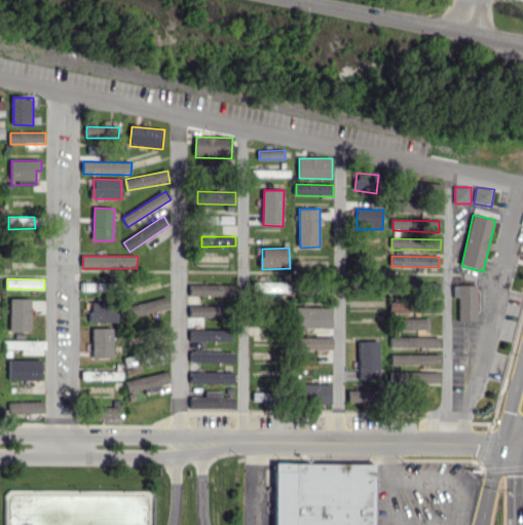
[(290,282),(255,283),(255,293),(291,293),(290,282)]
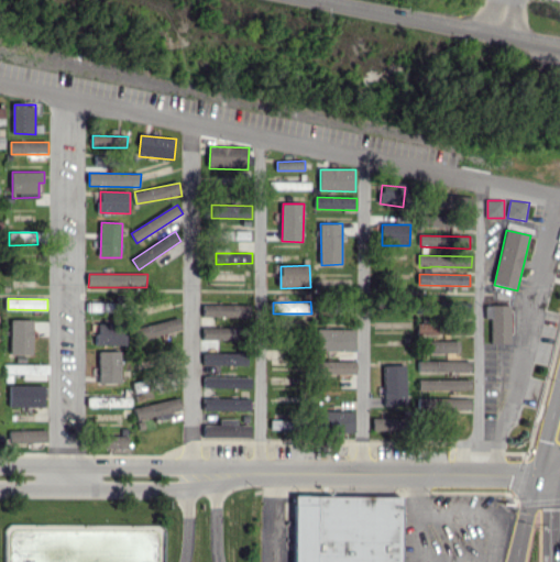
[(87,311),(118,312),(118,304),(88,302),(87,311)]
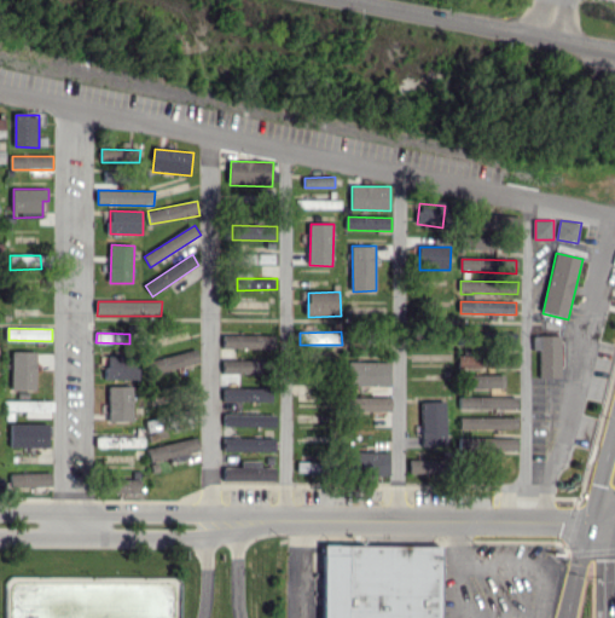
[(225,350),(270,348),(270,334),(225,335),(225,350)]
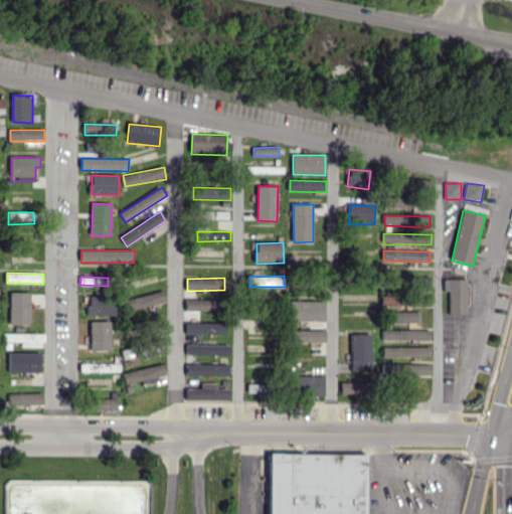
[(468,279),(445,280),(445,292),(450,292),(451,315),(468,315),(468,279)]
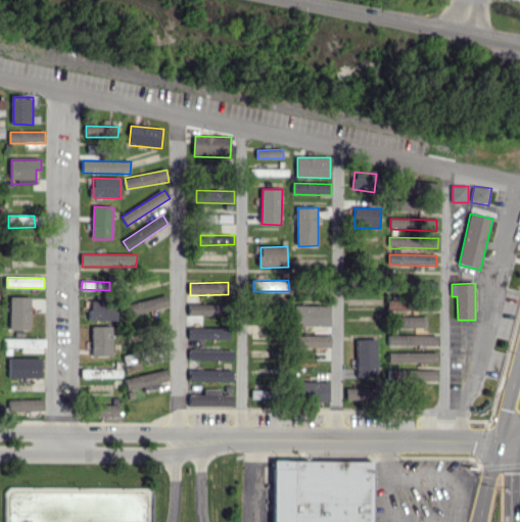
[(127,305),(129,317),(170,306),(167,295),(127,305)]
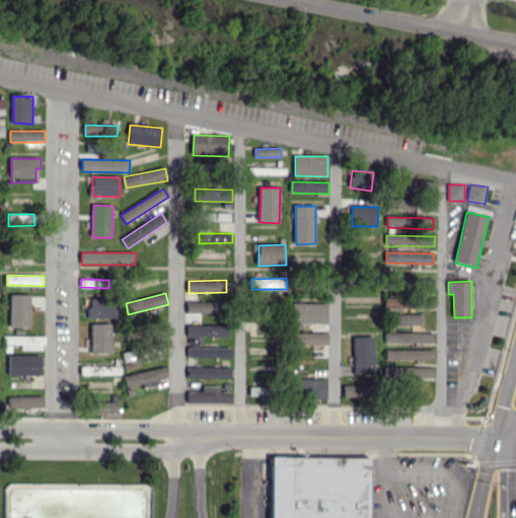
[(30,327),(30,295),(11,295),(11,327),(30,327)]
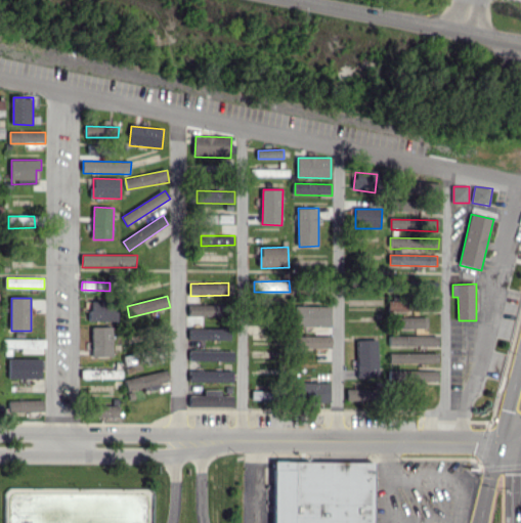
[(90,321),(116,321),(116,301),(86,301),(87,311),(90,311),(90,321)]
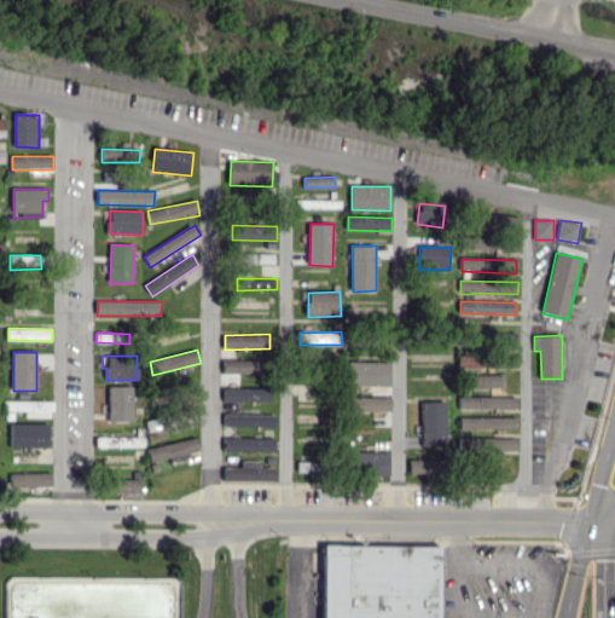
[(486,357),(459,356),(459,368),(486,369),(486,357)]
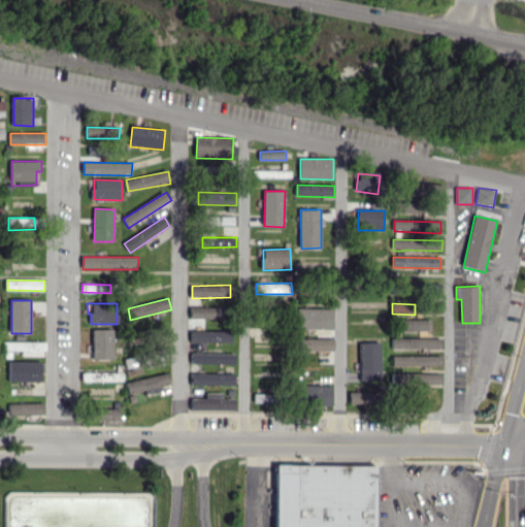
[(191,319),(221,320),(222,307),(192,306),(191,319)]
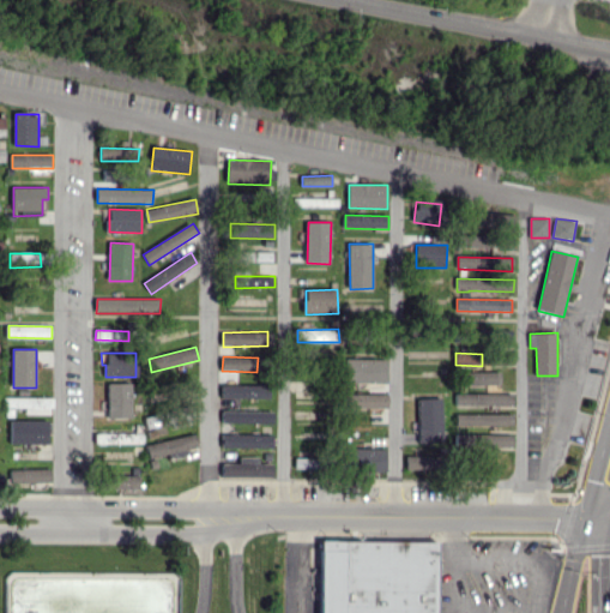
[(346,359),(346,383),(387,384),(387,360),(346,359)]
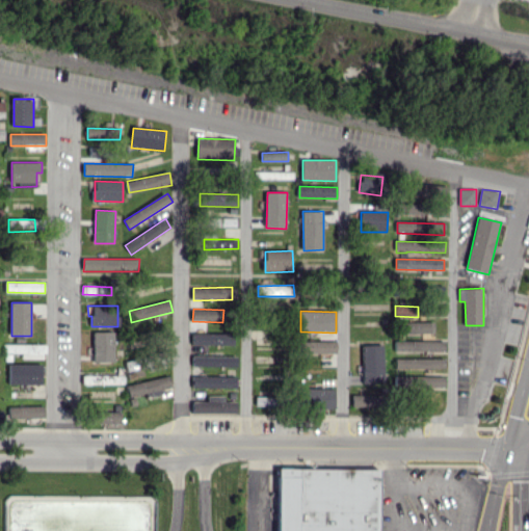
[(434,334),(434,322),(403,322),(403,334),(434,334)]
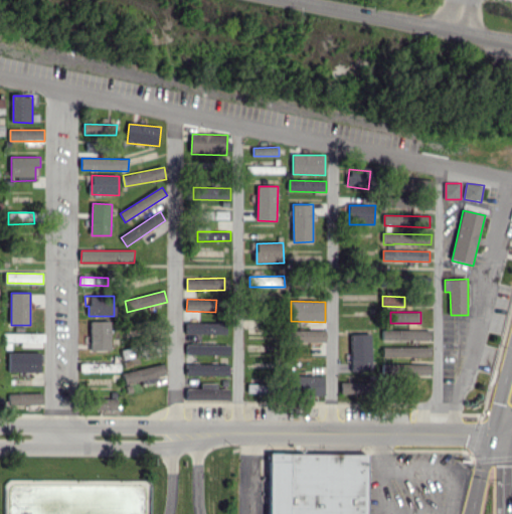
[(92,351),(112,351),(111,321),(92,322),(92,351)]
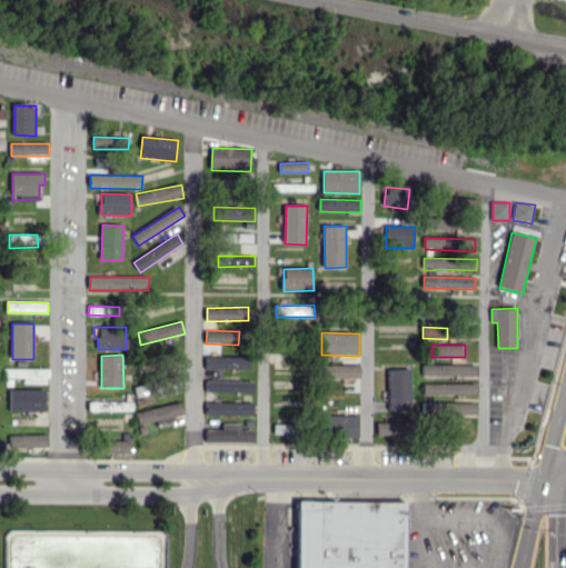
[(275,368),(296,368),(296,355),(275,355),(275,368)]
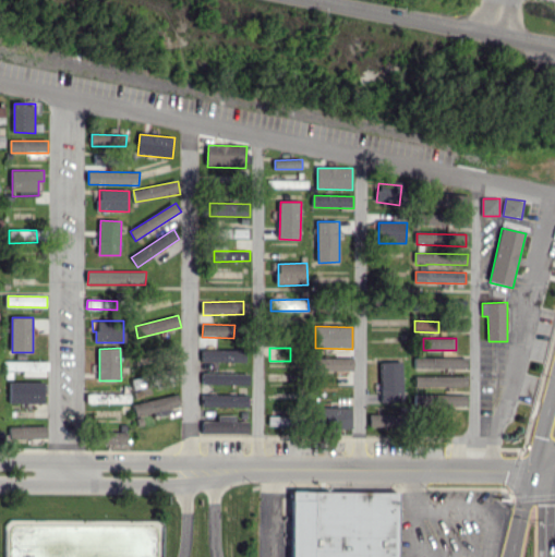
[(245,362),(245,349),(203,350),(203,363),(245,362)]
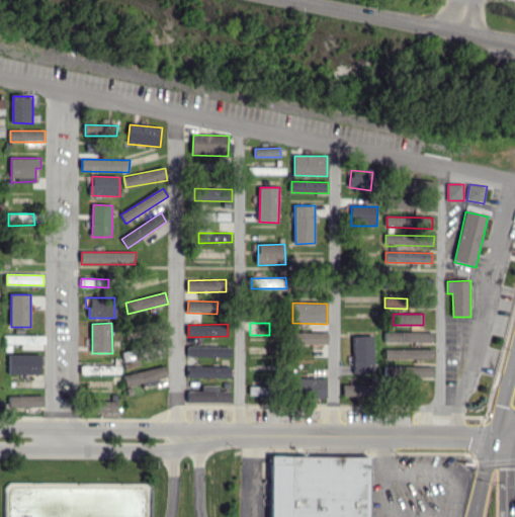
[(385,342),(433,343),(433,333),(385,332),(385,342)]
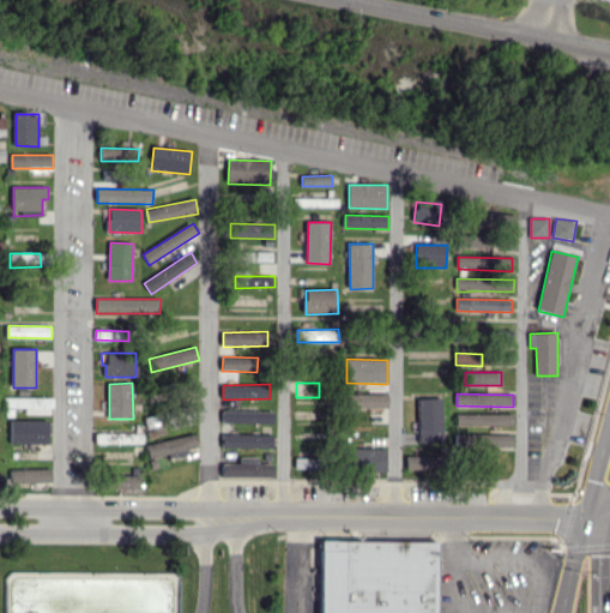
[(390,395),(344,395),(344,408),(390,409),(390,395)]
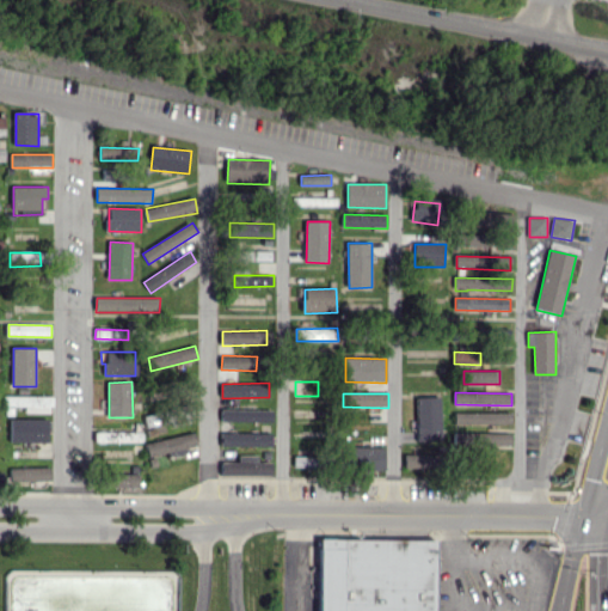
[(53,397),(6,397),(6,407),(26,407),(26,413),(53,414),(53,397)]
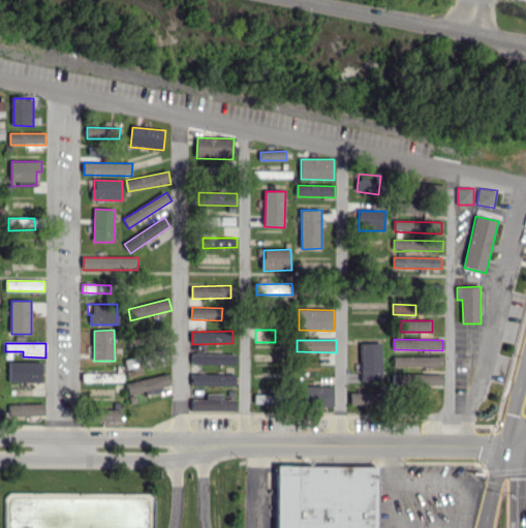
[(381,343),(362,343),(363,382),(382,381),(381,343)]
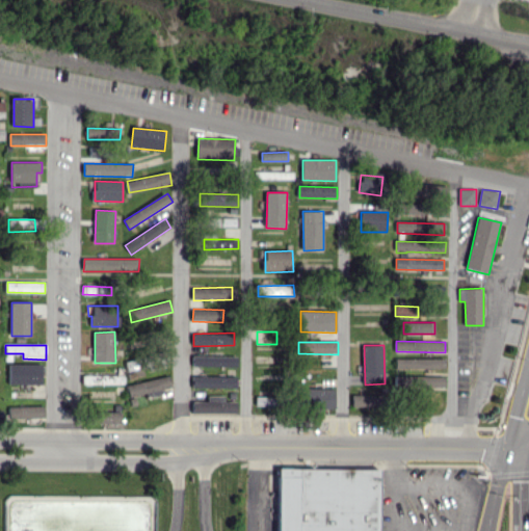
[(238,367),(238,357),(193,356),(193,366),(238,367)]
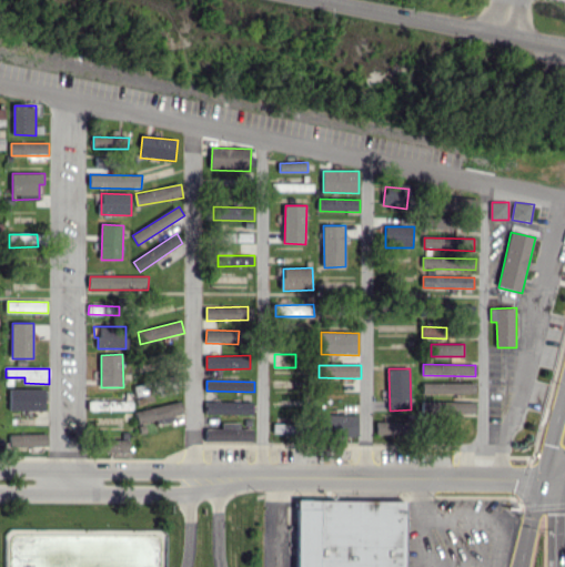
[(423,384),(423,394),(475,394),(475,383),(423,384)]
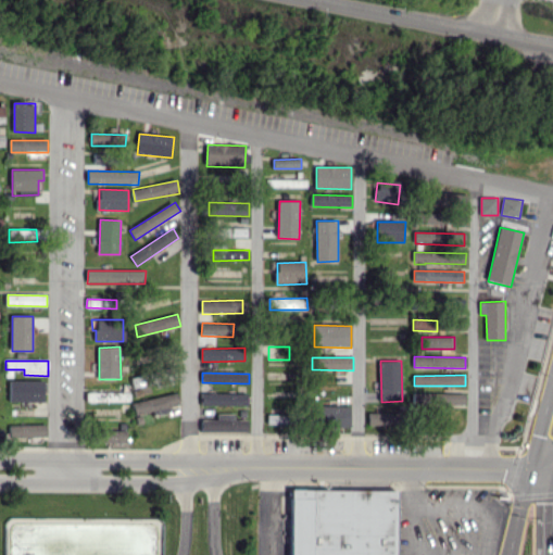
[(45,402),(45,381),(11,381),(10,402),(45,402)]
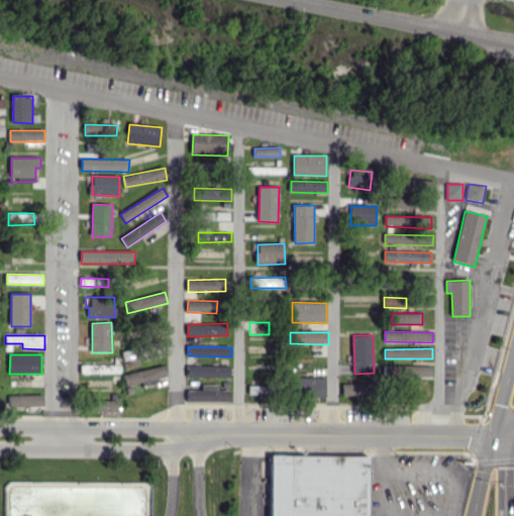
[(81,366),(82,375),(122,374),(122,365),(81,366)]
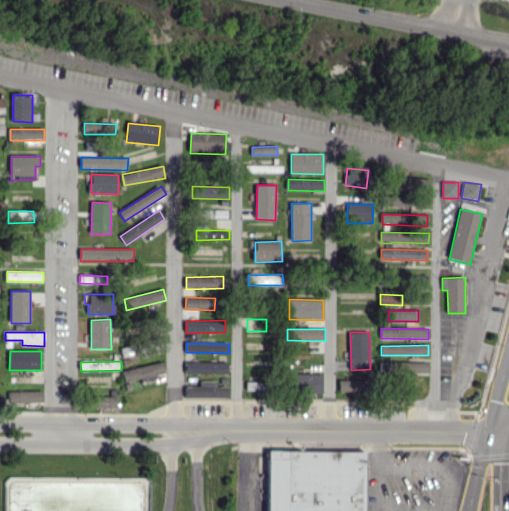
[(186,373),(228,374),(229,363),(186,361),(186,373)]
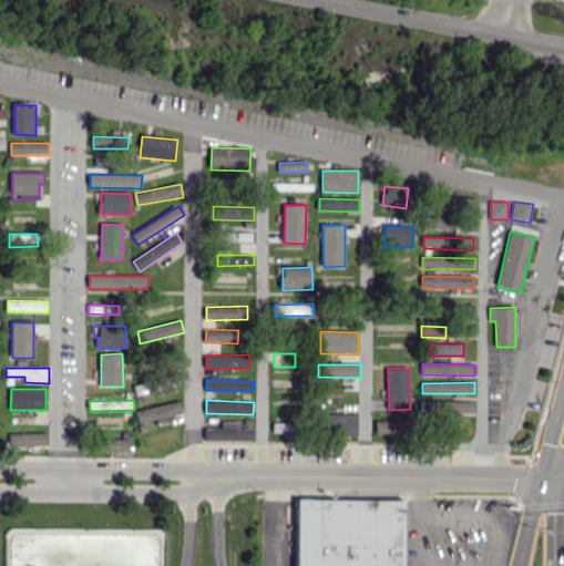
[(474,401),(422,401),(422,414),(474,415),(474,401)]
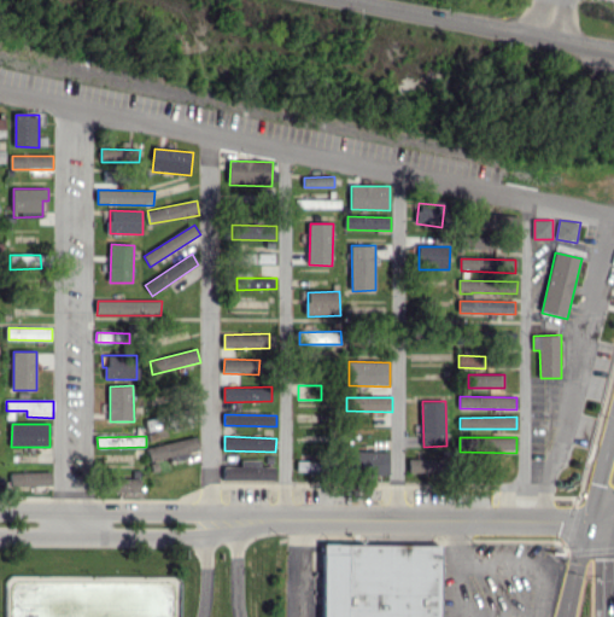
[(151,459),(200,453),(198,440),(148,447),(151,459)]
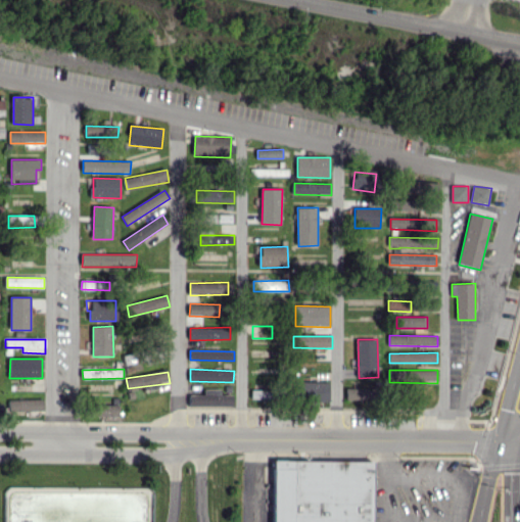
[(330,381),(297,383),(298,401),(331,400),(330,381)]
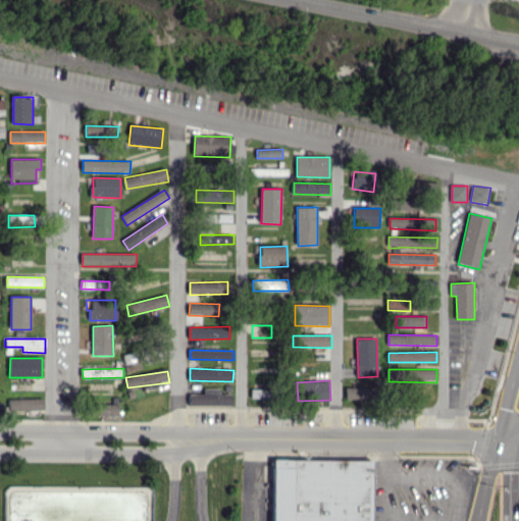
[(347,400),(369,399),(369,387),(347,387),(347,400)]
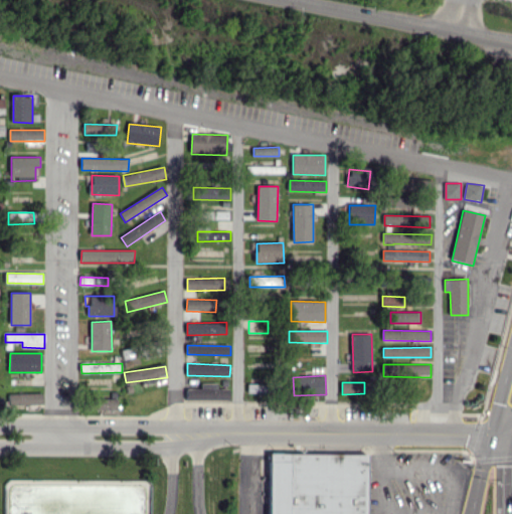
[(188,400),(230,399),(229,389),(218,389),(218,383),(201,384),(201,389),(187,389),(188,400)]
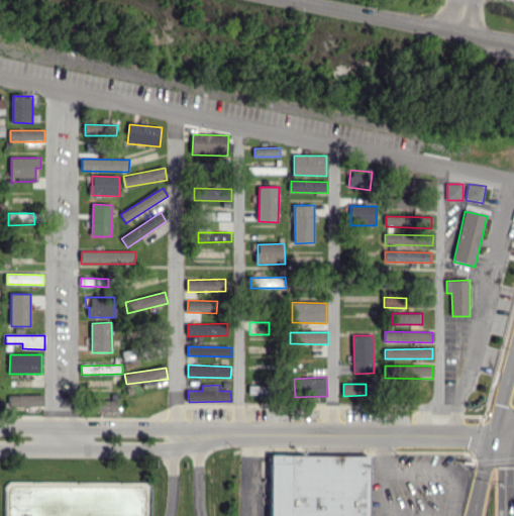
[(43,395),(10,396),(10,407),(44,406),(43,395)]
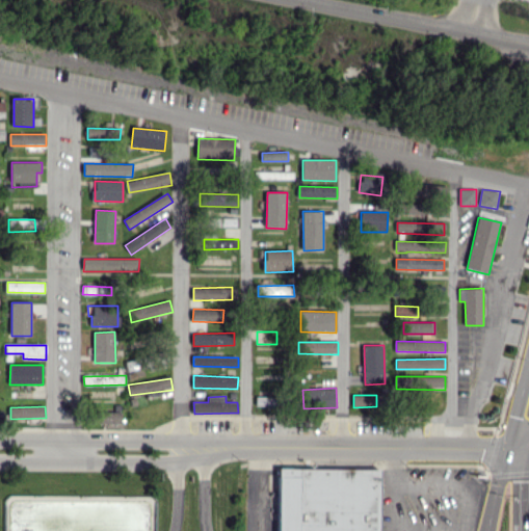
[(280,530),(280,471),(379,471),(379,530),(280,530)]
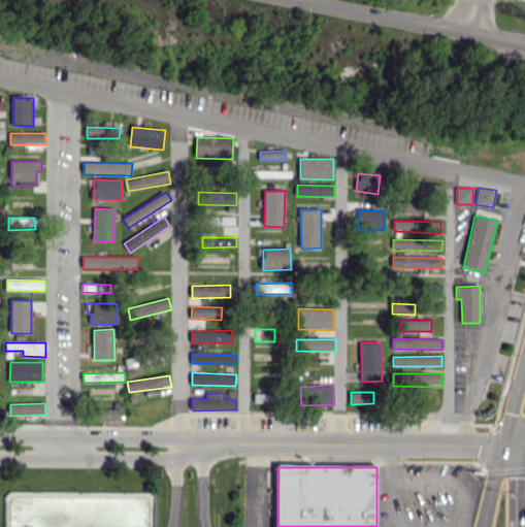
[(150,526),(150,497),(75,498),(75,526),(150,526)]
